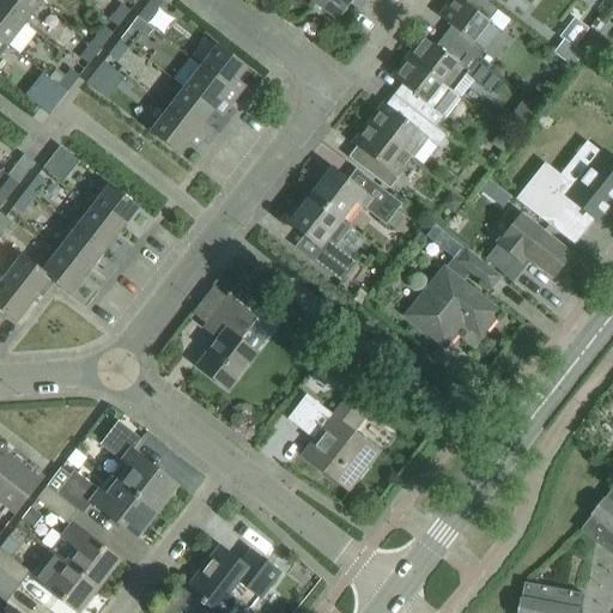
[(42,2),(38,0),(0,0),(0,4),(25,24),(42,2)]
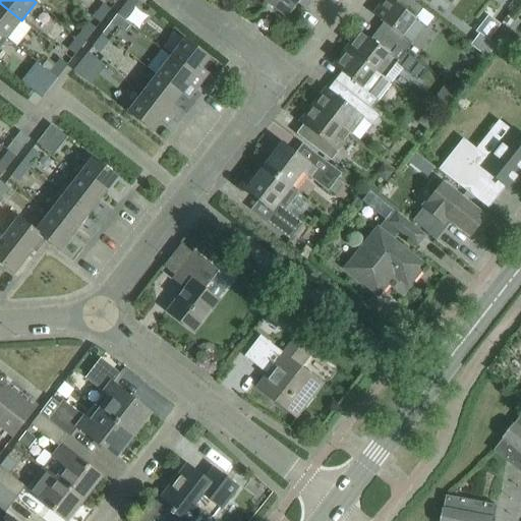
[(128,15),(138,2),(135,0),(128,0),(121,10),(128,15)]
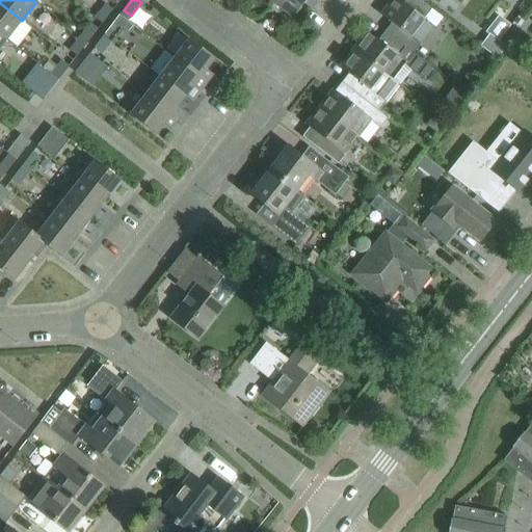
[(318,0),(269,0),(293,18),(304,4),(311,9),(318,0)]
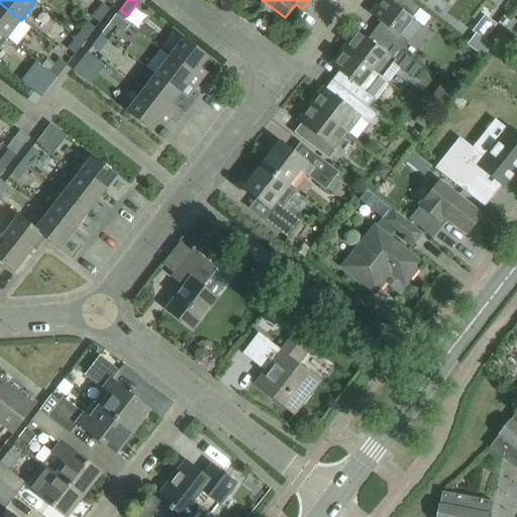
[(399,36),(412,18),(419,9),(407,0),(394,0),(392,3),(388,0),(380,0),(370,14),(381,22),(375,31),(402,53),(402,52),(408,43),(399,36)]
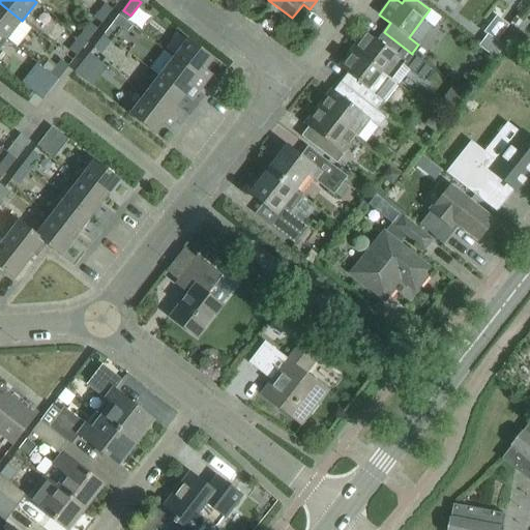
[(22,21),(0,3),(0,33),(7,39),(22,21)]
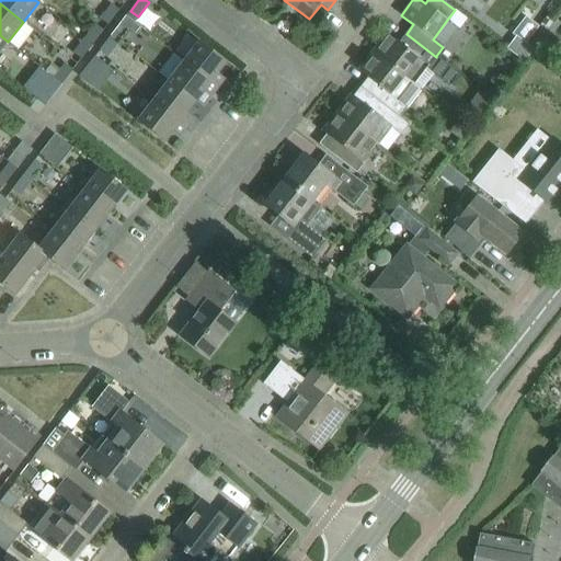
[(107,25),(119,10),(112,4),(100,19),(107,25)]
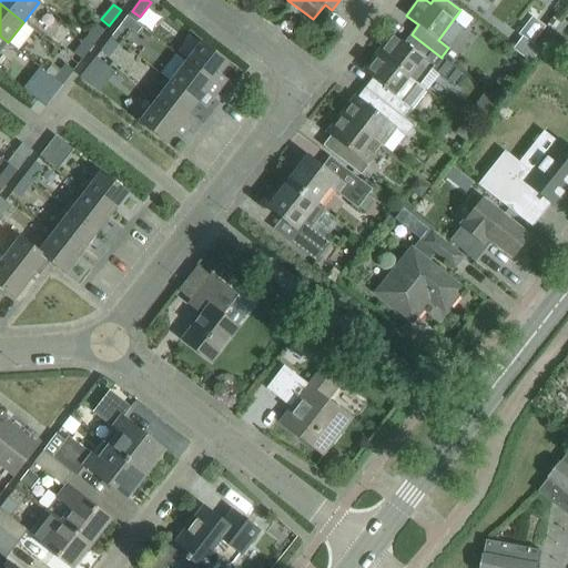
[(521,38),(513,51),(529,64),(539,52),(531,46),(545,28),(531,18),(518,36),(521,38)]
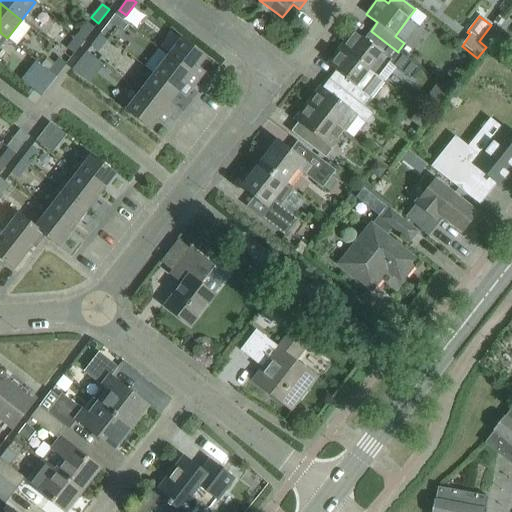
[(118,25),(111,20),(101,33),(108,38),(118,25)]
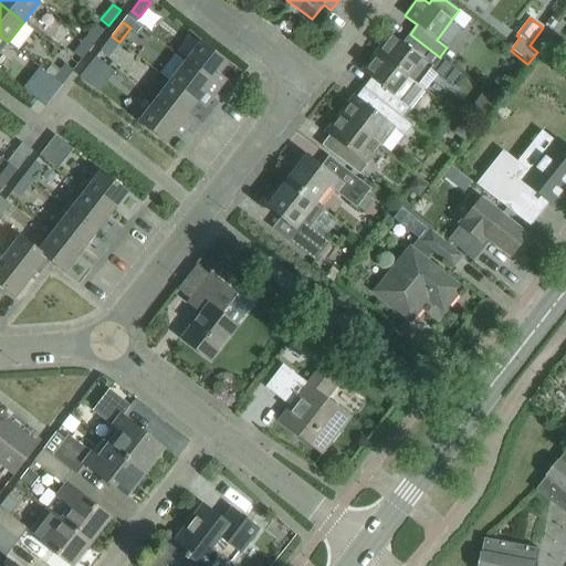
[(94,44),(105,31),(96,24),(86,38),(94,44)]
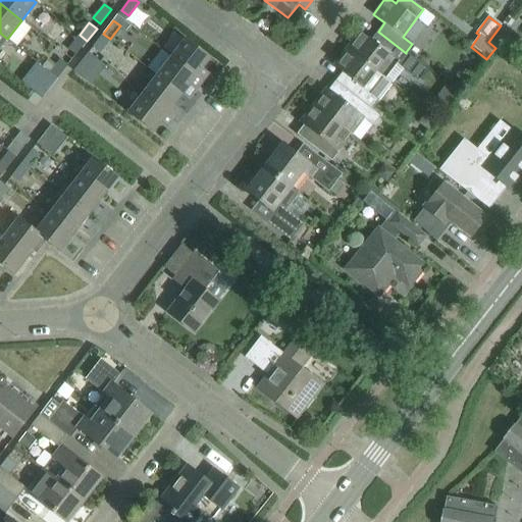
[(427,68),(406,52),(406,53),(378,32),(371,40),(360,32),(347,49),(385,79),(385,80),(392,84),(403,68),(418,81),(427,68)]
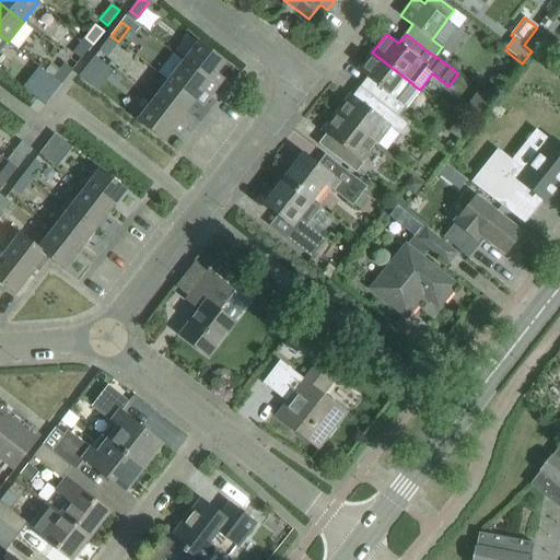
[(107,57),(118,42),(111,36),(100,50),(107,57)]
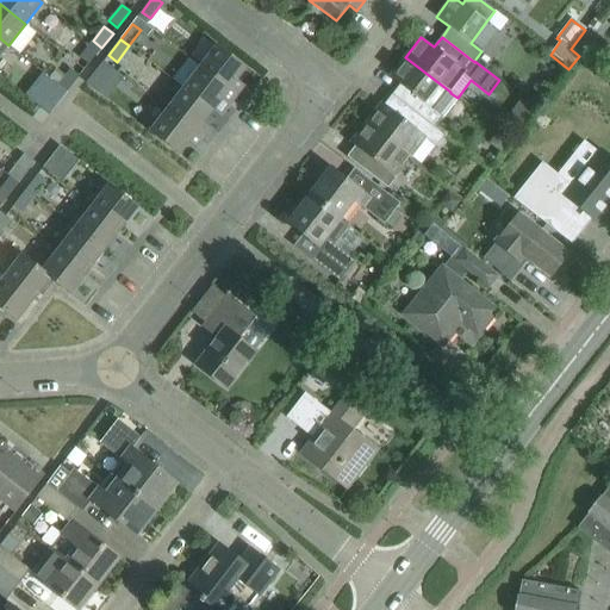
[(88,64),(101,48),(93,41),(80,57),(88,64)]
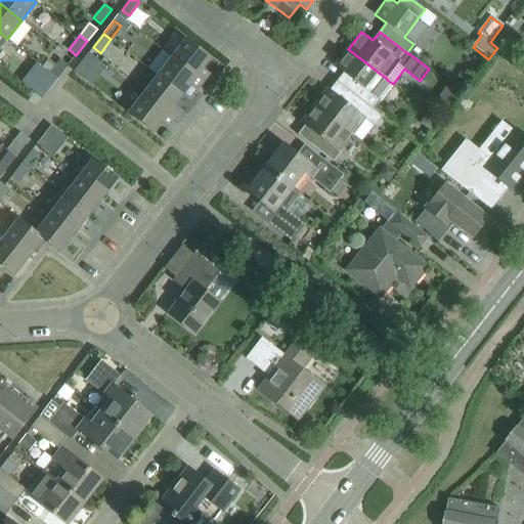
[(203,69),(212,58),(186,39),(172,57),(204,82),(210,74),(203,69)]
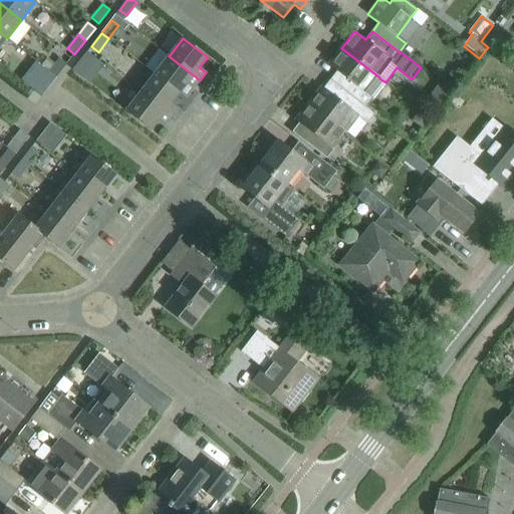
[(379,78),(379,77),(341,48),(328,64),(341,74),(334,82),(345,91),(366,107),(372,99),(386,82),(379,78)]
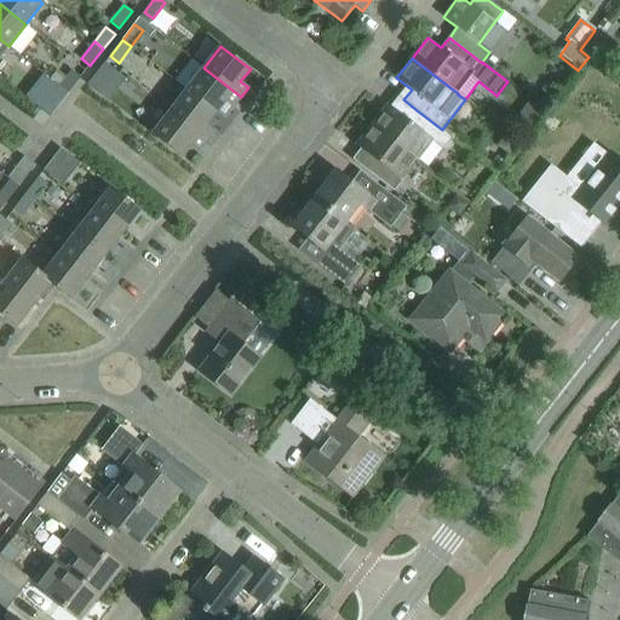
[(97,91),(109,75),(101,68),(87,84),(97,91)]
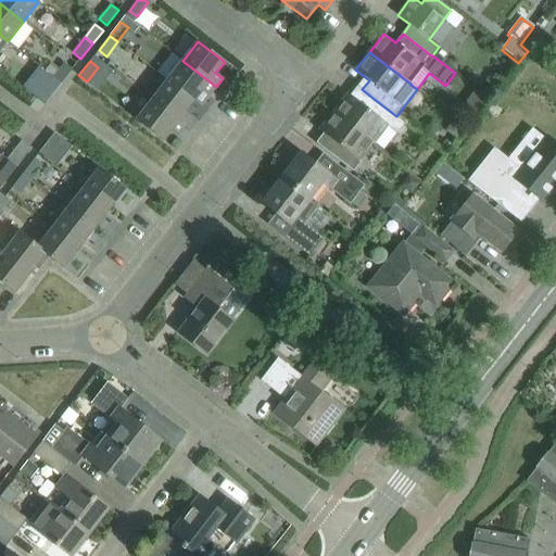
[(216,87),(182,61),(167,80),(193,101),(202,90),(210,96),(216,87)]
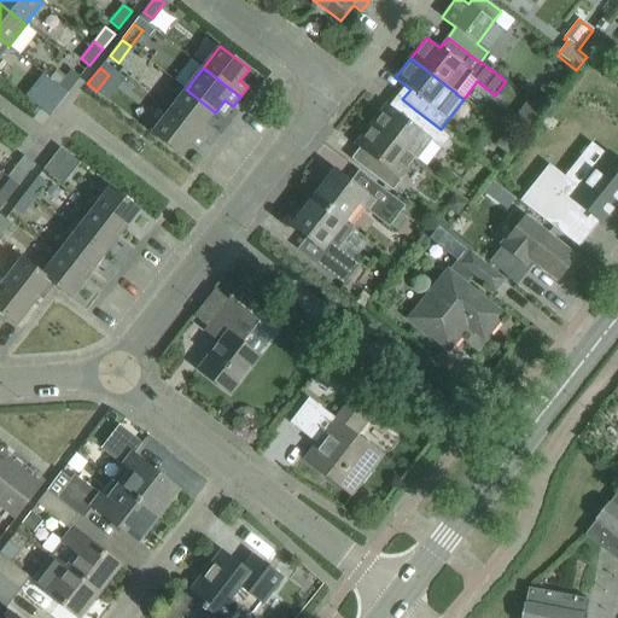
[(68,93),(81,77),(71,70),(59,86),(68,93)]
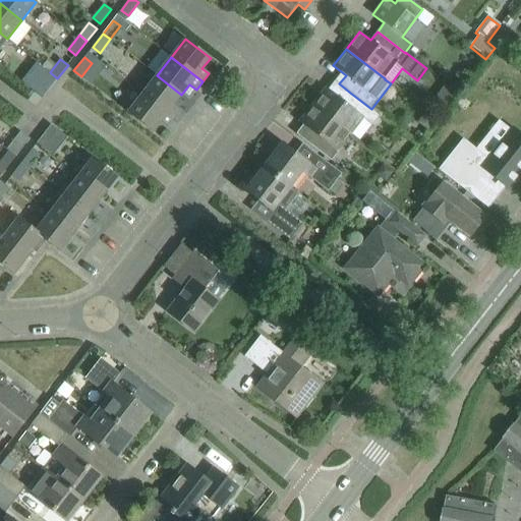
[(47,92),(57,78),(50,72),(40,85),(47,92)]
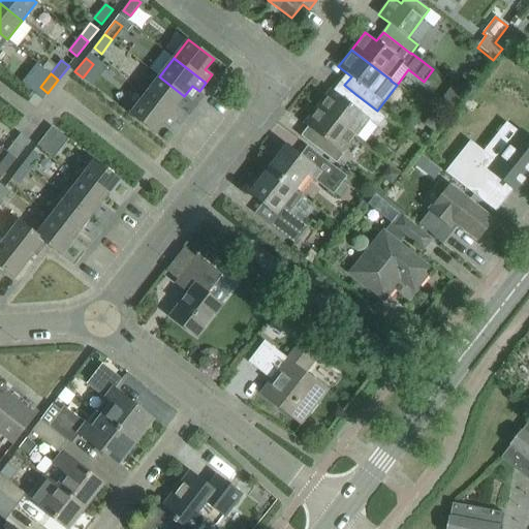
[(177,106),(184,96),(159,76),(145,95),(177,120),(183,112),(177,106)]
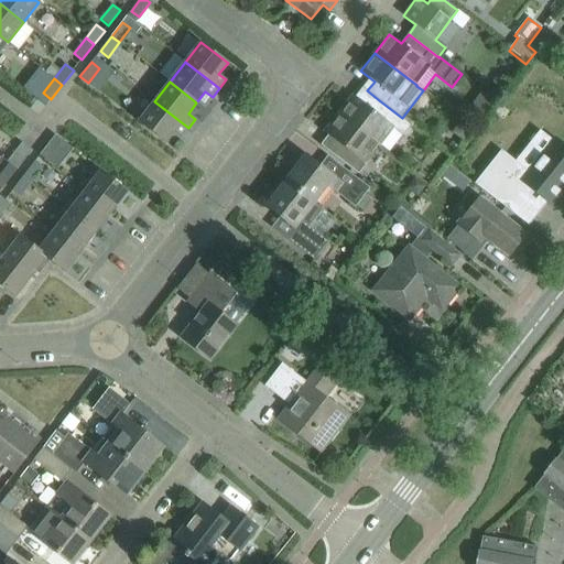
[(411,126),(402,118),(379,100),(367,90),(362,97),(357,98),(353,95),(338,114),(370,138),(379,144),(380,145),(393,129),(403,136),(411,126)]
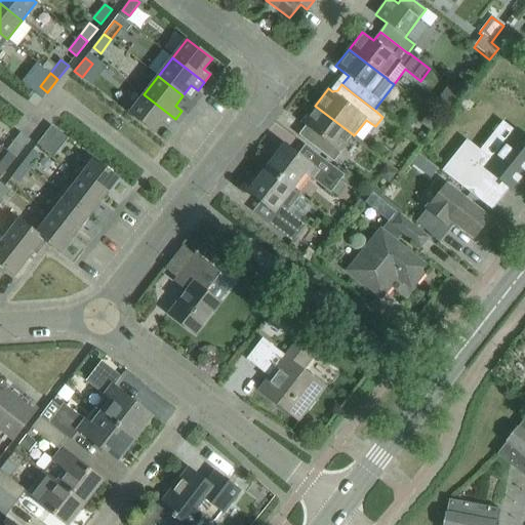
[(175,119),(144,94),(128,114),(154,132),(162,122),(169,127),(175,119)]
